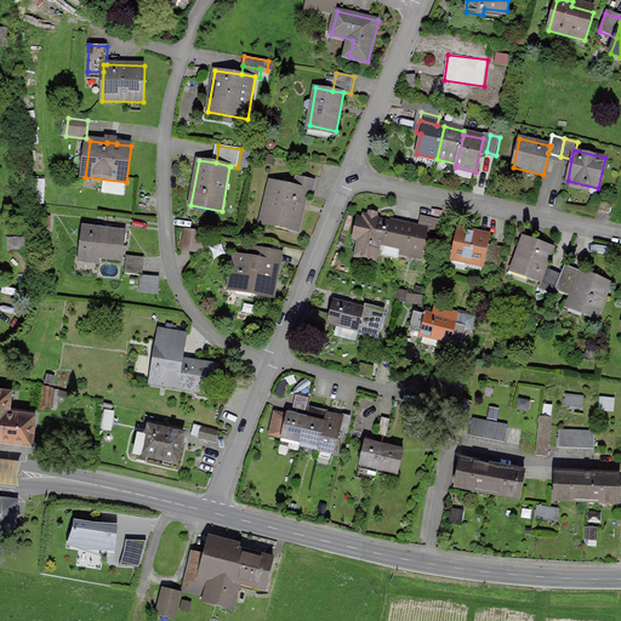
[(295,187),(294,193),(307,197),(312,198),(315,181),(297,177),(295,187)]
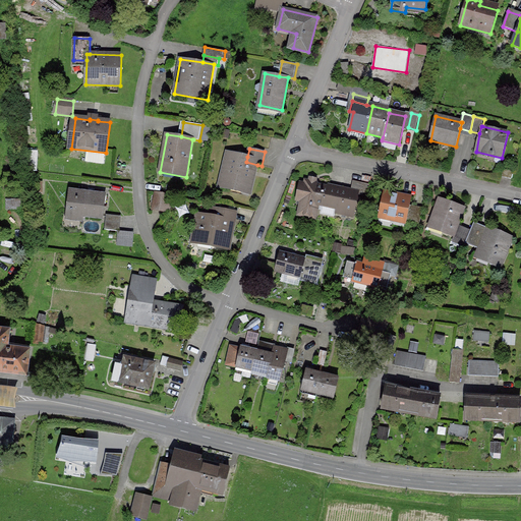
[(230,166),(225,188),(250,194),(257,165),(246,162),(247,157),(228,152),(225,165),(230,166)]
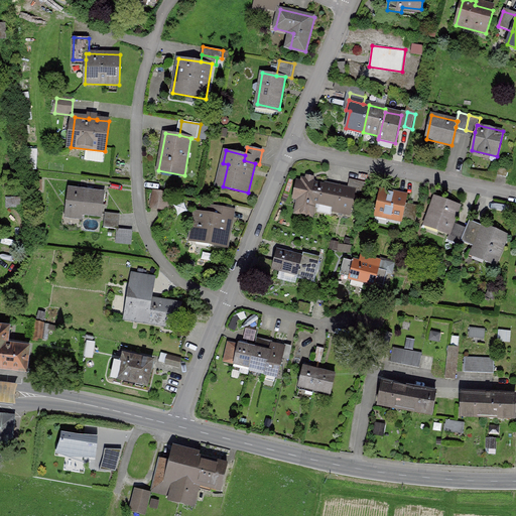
[(509,169),(498,167),(497,175),(507,177),(509,169)]
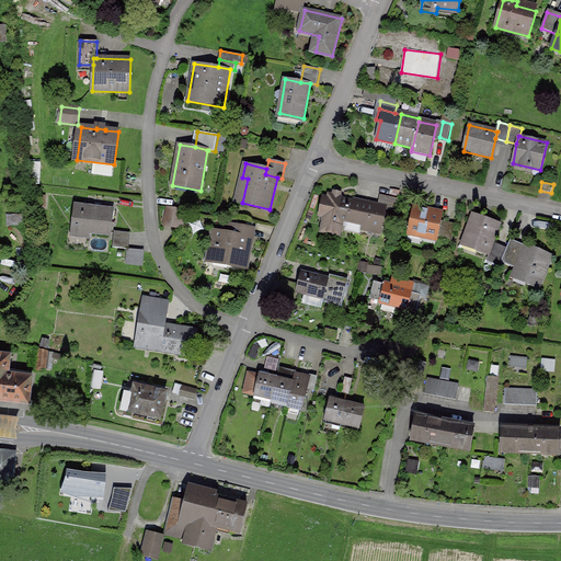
[(329,199),(324,198),(321,215),(325,216),(322,231),(338,235),(341,220),(363,225),(362,229),(381,233),(387,207),(378,205),(367,203),(367,205),(341,198),(342,196),(330,194),(329,199)]
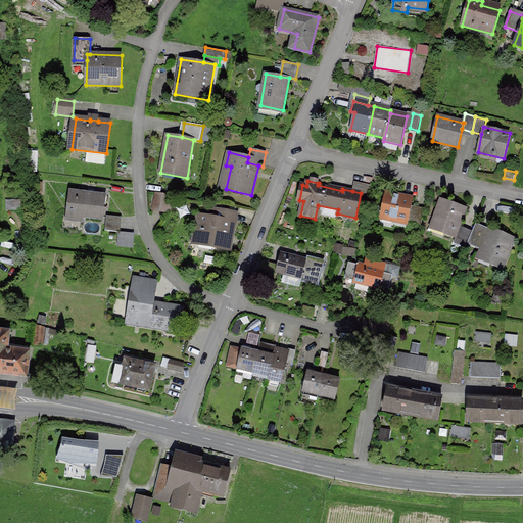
[(373,186),(354,182),(352,191),(361,193),(370,195),(373,186)]
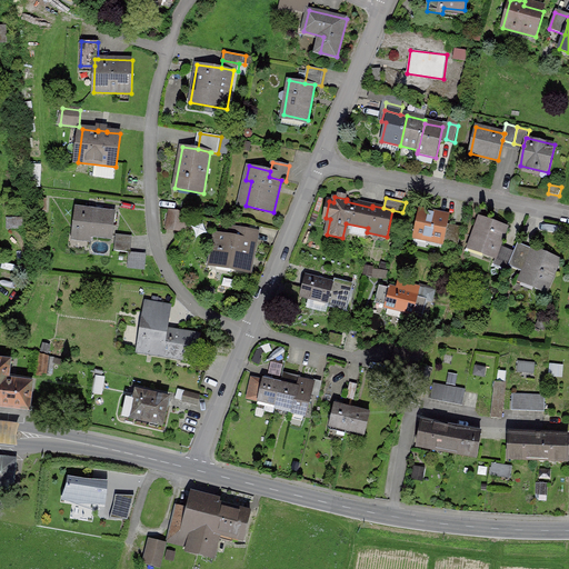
[(115,212),(77,208),(75,233),(112,238),(115,212)]
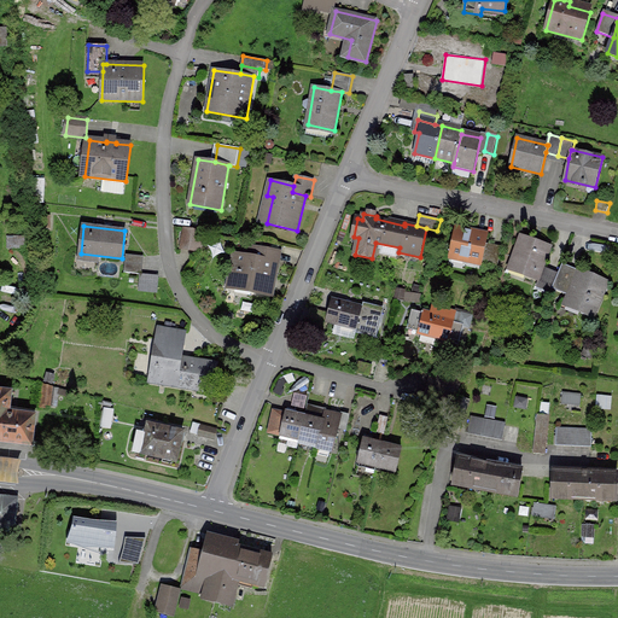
[(467,229),(456,227),(450,258),(482,264),(489,235),(467,231),(467,229)]
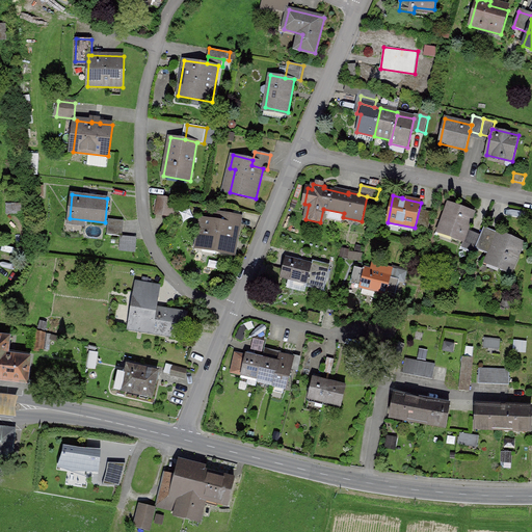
[(159,196),(156,213),(170,215),(174,200),(159,196)]
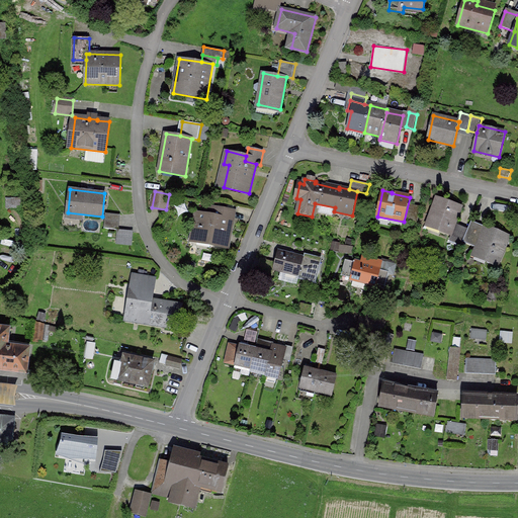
[(4,197),(4,209),(17,209),(17,205),(20,205),(20,196),(4,197)]
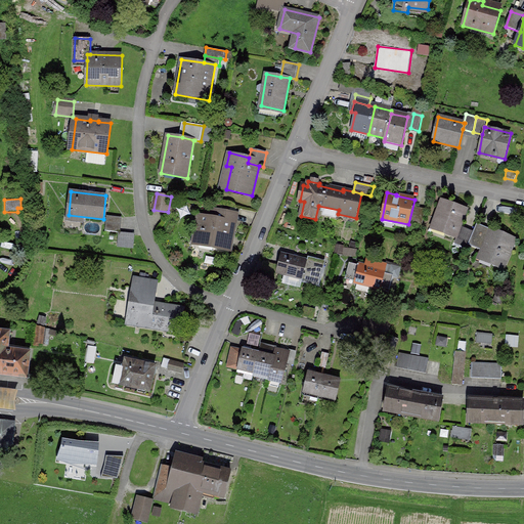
[(461,227),(468,210),(442,201),(432,227),(457,237),(461,227)]
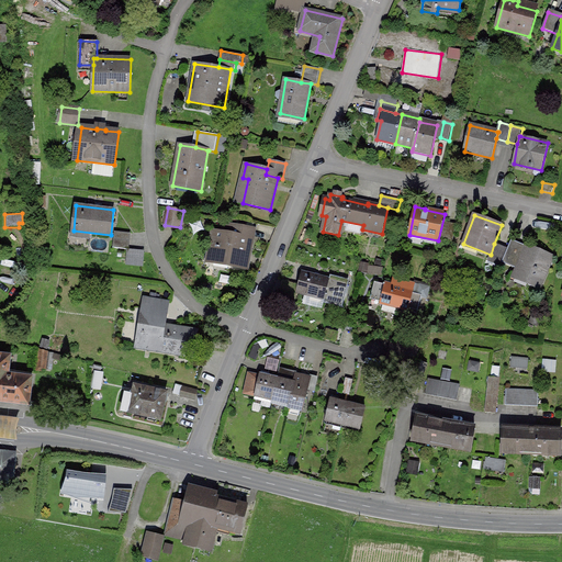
[(457,226),(447,224),(444,242),(453,244),(457,226)]
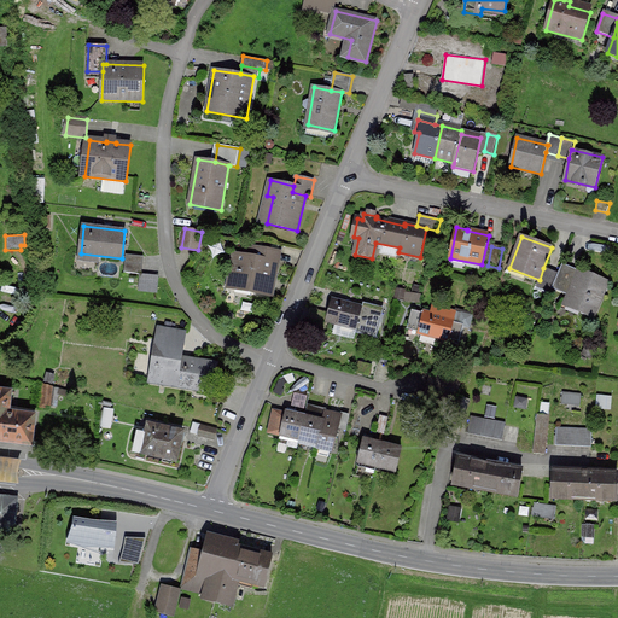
[(255,258),(255,260),(278,263),(280,252),(257,249),(255,258)]
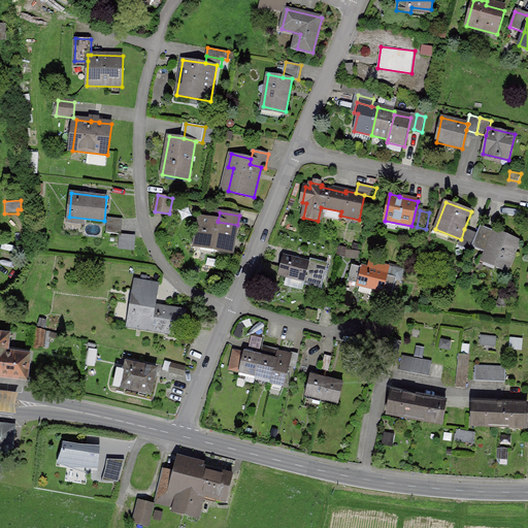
[(108,218),(106,233),(123,235),(124,220),(108,218)]
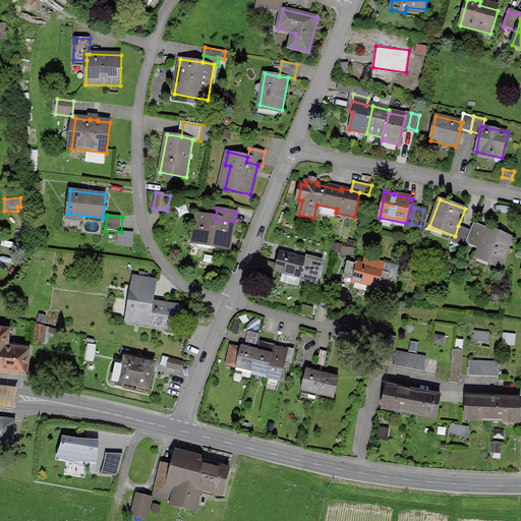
[(200,230),(198,240),(213,242),(213,246),(227,248),(229,235),(232,236),(234,222),(215,219),(215,218),(197,215),(195,229),(200,230)]
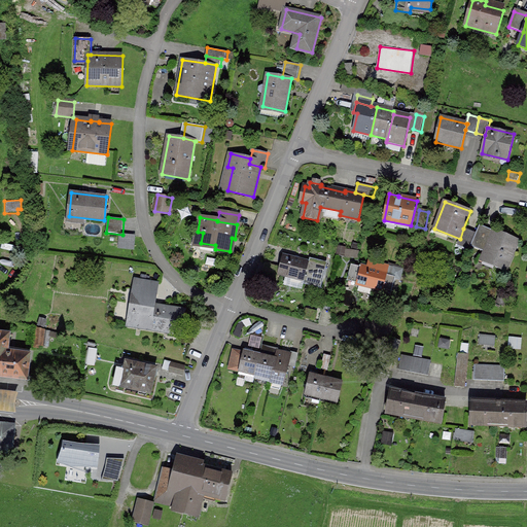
[(488,248),(495,232),(480,225),(476,236),(473,241),(488,248)]
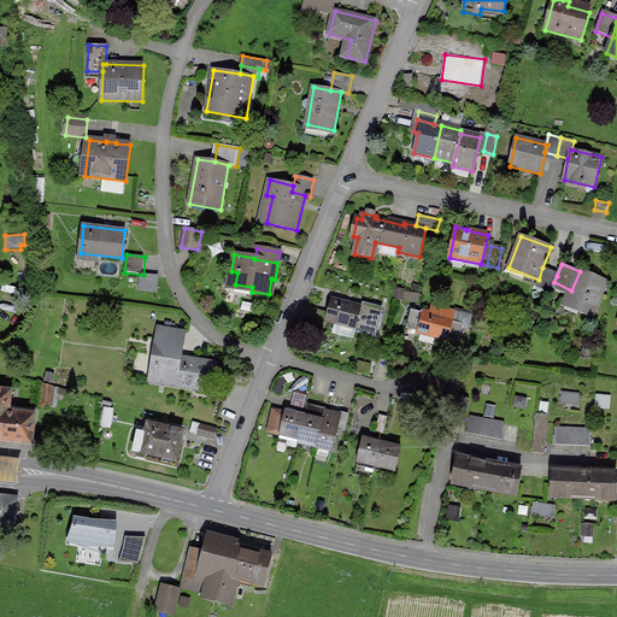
[(557,276),(542,268),(539,280),(535,286),(551,292),(554,282),(557,276)]
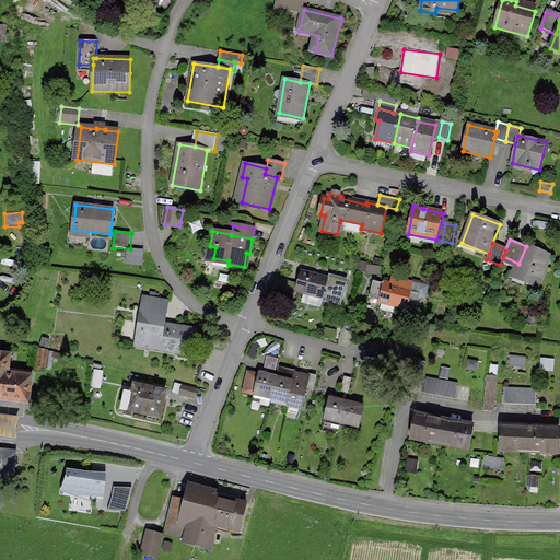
[(537,288),(551,255),(526,245),(526,246),(518,264),(512,278),(537,288)]
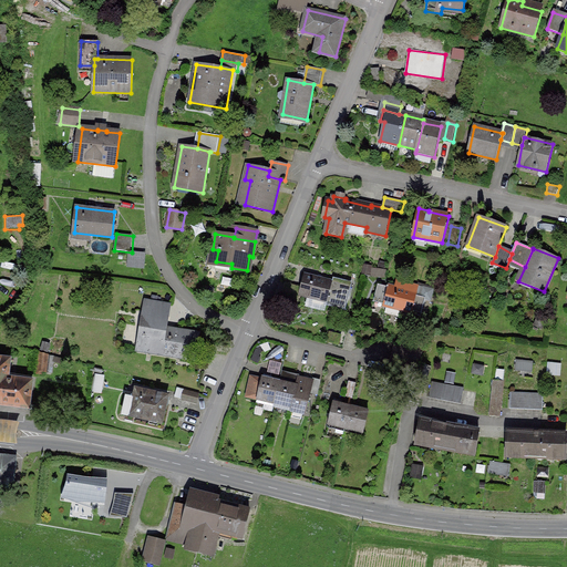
[(352,286),(305,275),(299,295),(337,305),(336,308),(346,310),(352,286)]
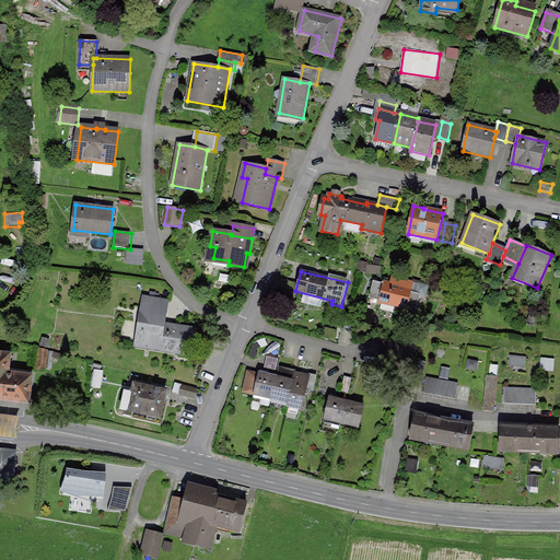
[(412,294),(415,283),(393,277),(392,283),(384,282),(383,286),(380,301),(378,302),(408,310),(412,294)]
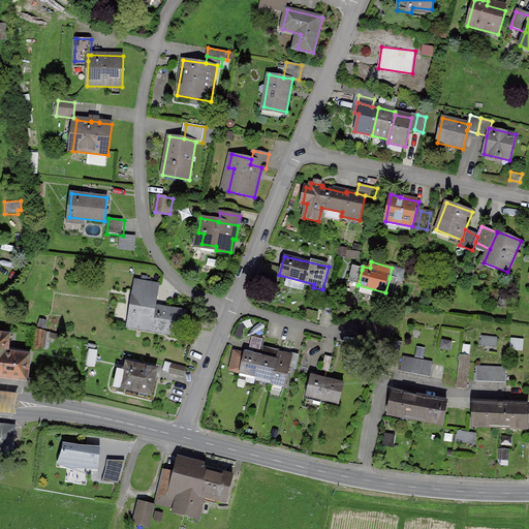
[(362,270),(352,268),(349,282),(359,284),(362,270)]
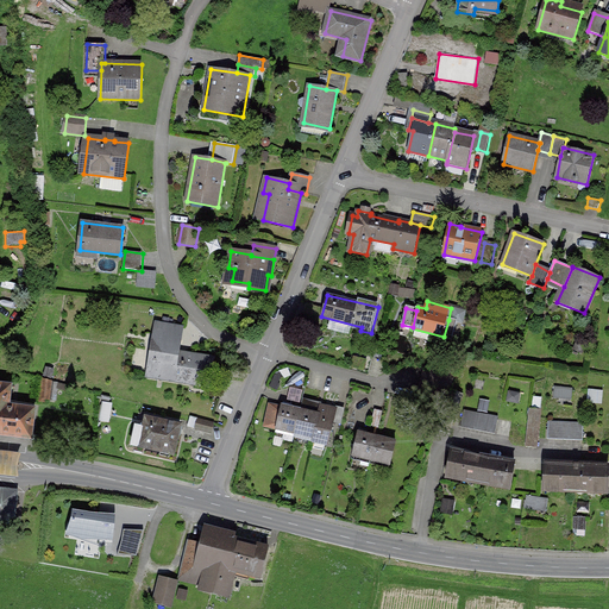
[(444,337),(453,339),(458,322),(449,320),(444,337)]
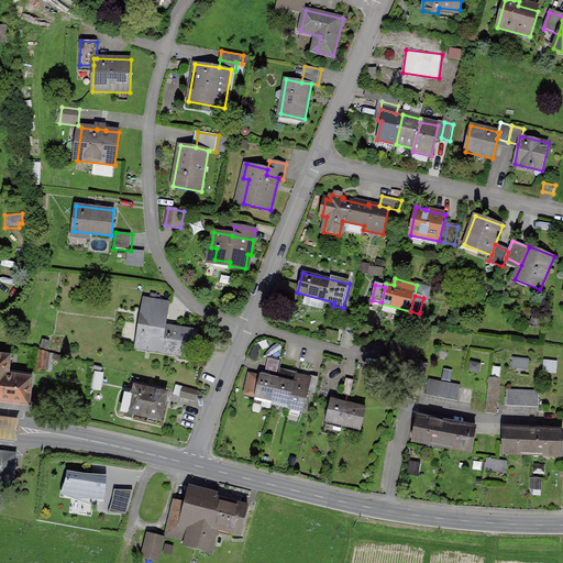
[(142,315),(167,319),(169,302),(144,298),(142,315)]
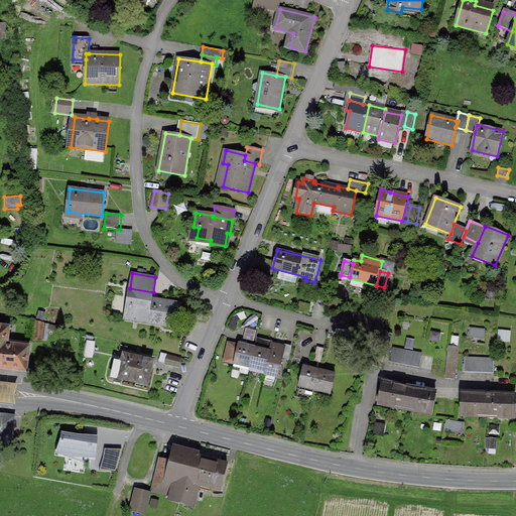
[(151,298),(153,292),(130,288),(124,319),(177,330),(182,304),(151,298)]
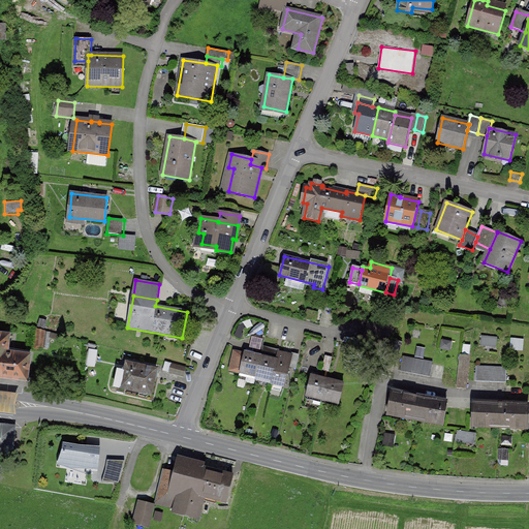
[(49,321),(40,319),(38,328),(47,330),(49,321)]
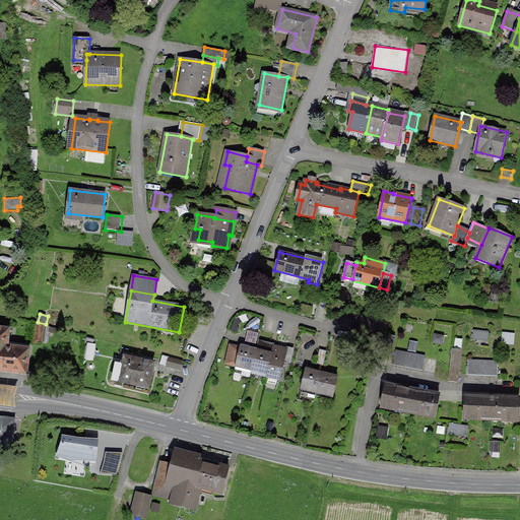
[(361,322),(378,327),(380,320),(363,315),(361,322)]
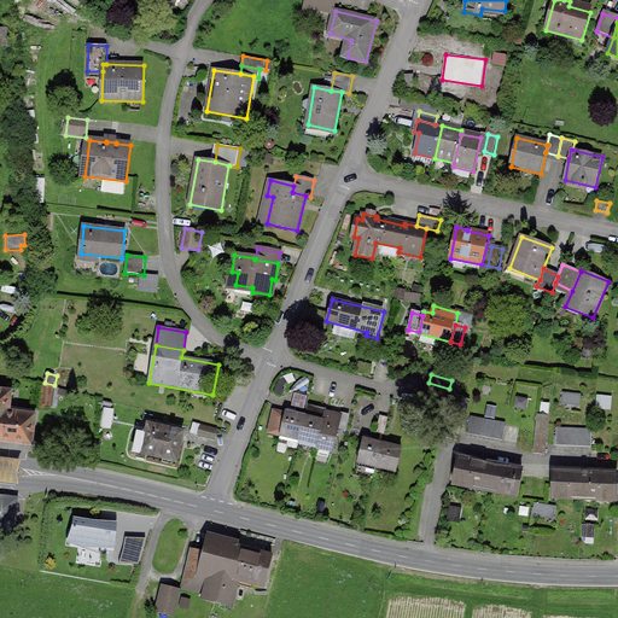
[(426,391),(447,396),(449,389),(429,383),(426,391)]
